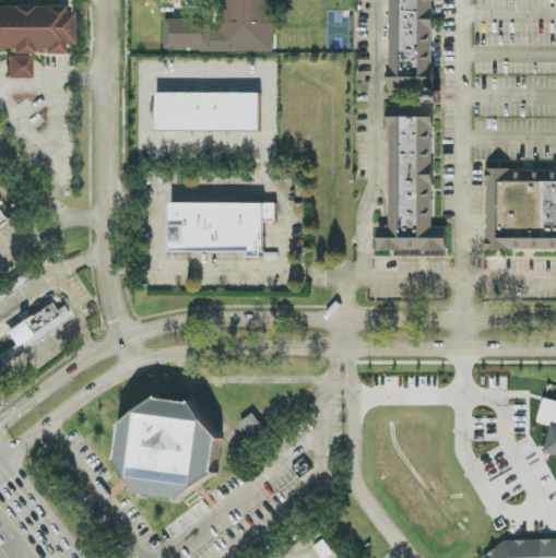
[(270,51),(270,0),(213,0),(213,19),(163,19),(163,50),(270,51)]
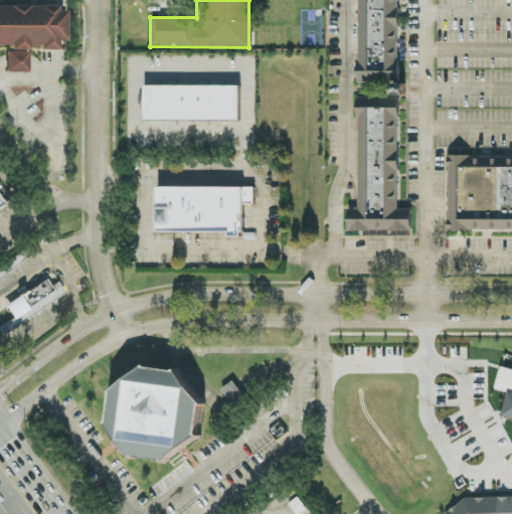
[(357,0),(359,86),(398,84),(396,0),(357,0)]
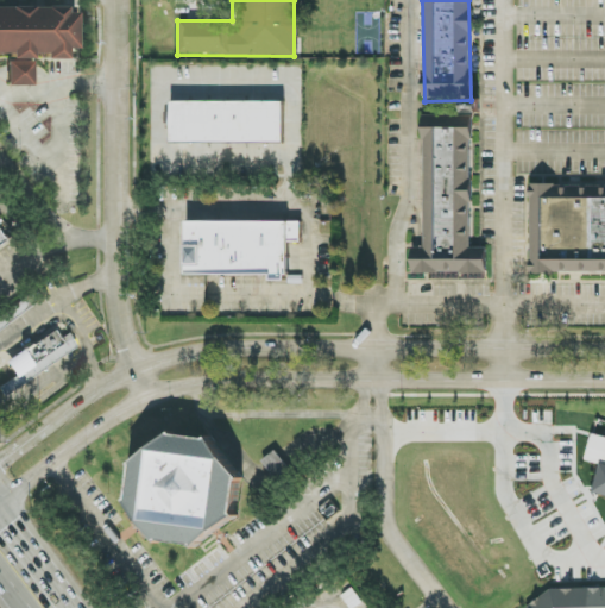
[(0,52),(4,52),(4,85),(30,85),(30,52),(39,52),(39,58),(63,58),(63,48),(73,48),(73,10),(63,10),(63,6),(0,6),(0,52)]
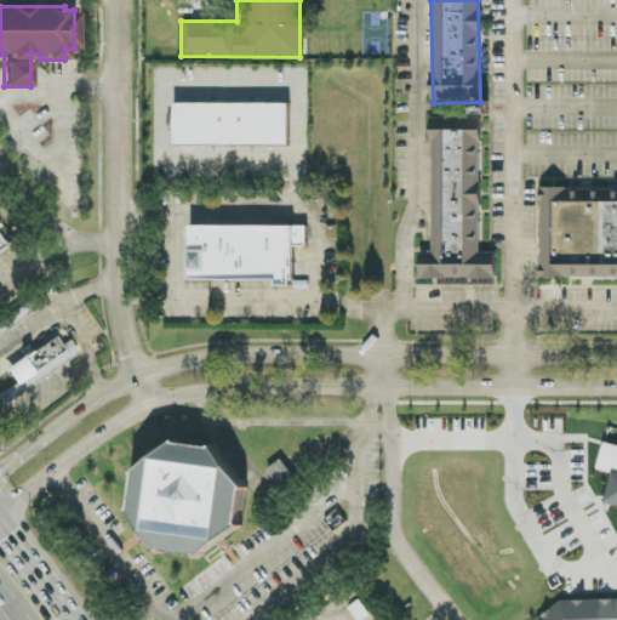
[(172,102),(287,101),(287,146),(173,147),(172,102)]
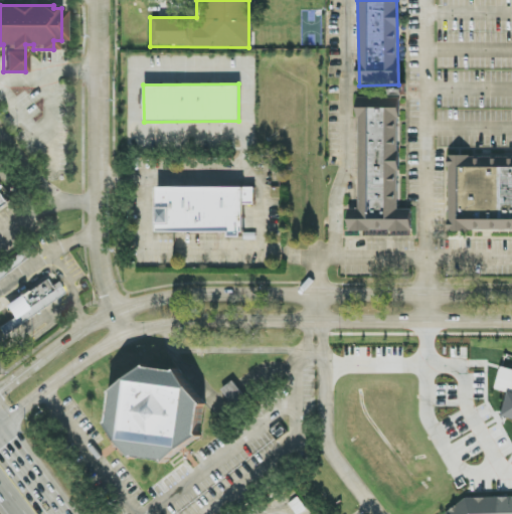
[(356,209),(347,209),(347,236),(410,236),(410,208),(396,208),(396,100),(356,100),(356,209)]
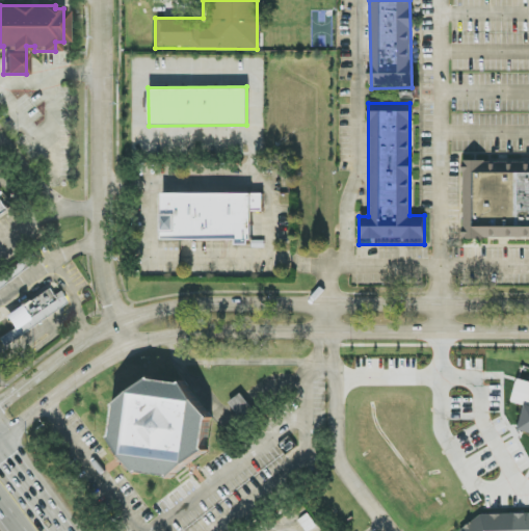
[(528,163),(464,165),(466,239),(528,237),(528,163)]
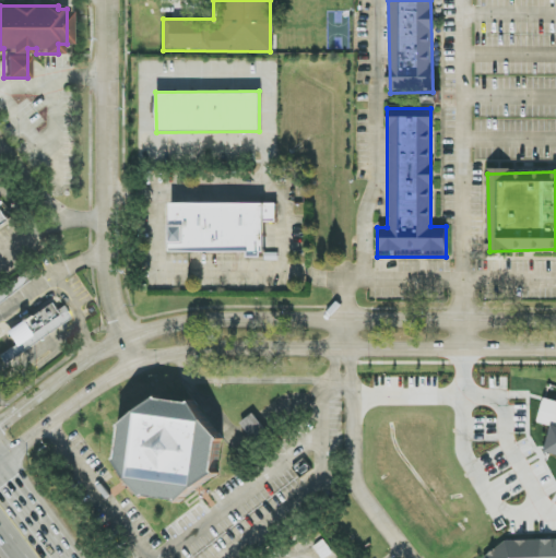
[(165,203),(166,253),(248,252),(248,259),(260,259),(264,253),(263,223),(274,223),(274,201),(165,203)]
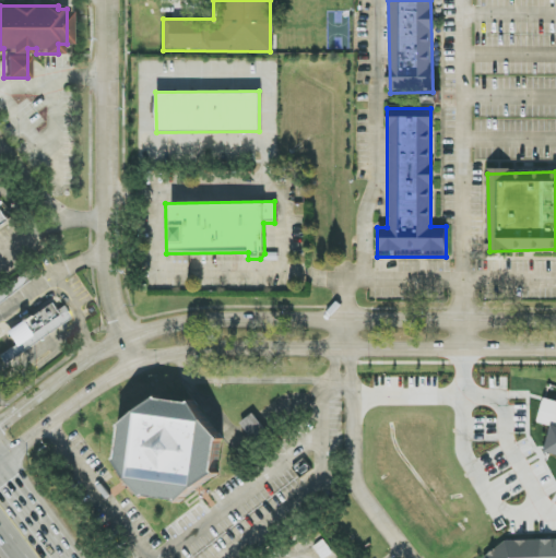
[(0,298),(27,274),(21,268),(0,286),(0,298)]
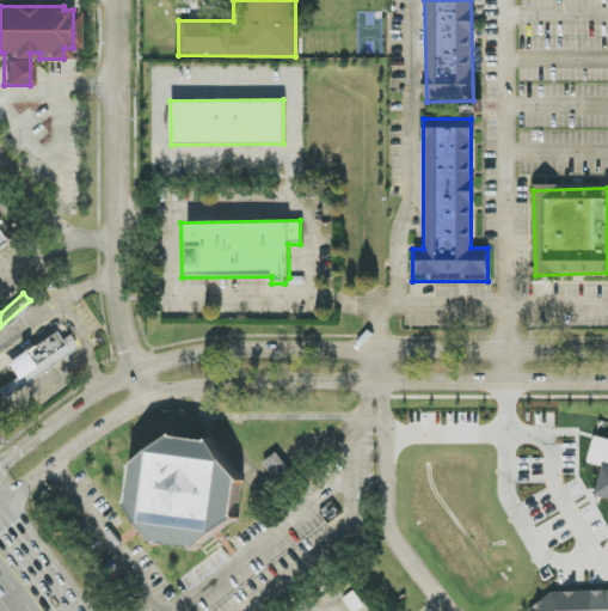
[(74,347),(59,324),(0,365),(11,379),(0,386),(0,398),(74,347)]
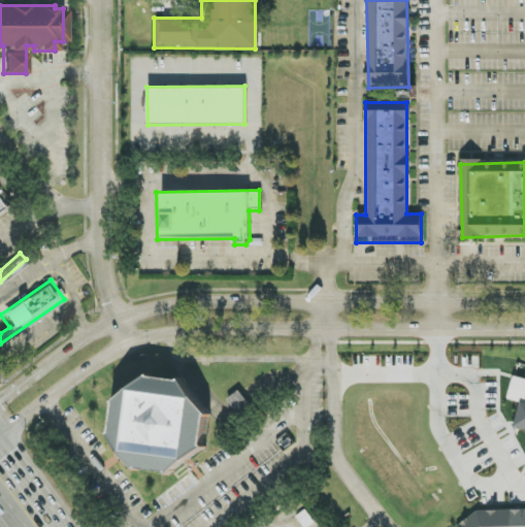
[(115,401),(111,431),(136,467),(169,470),(205,446),(207,410),(183,377),(151,373),(115,401)]
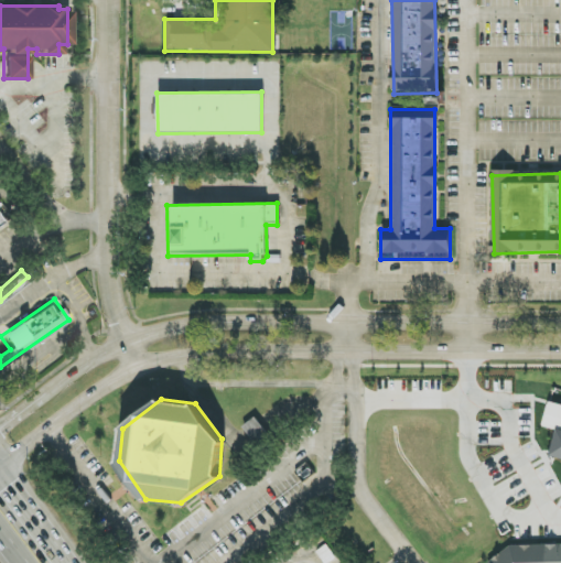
[(548,457),(560,461),(560,404),(547,401),(540,425),(554,429),(548,457)]
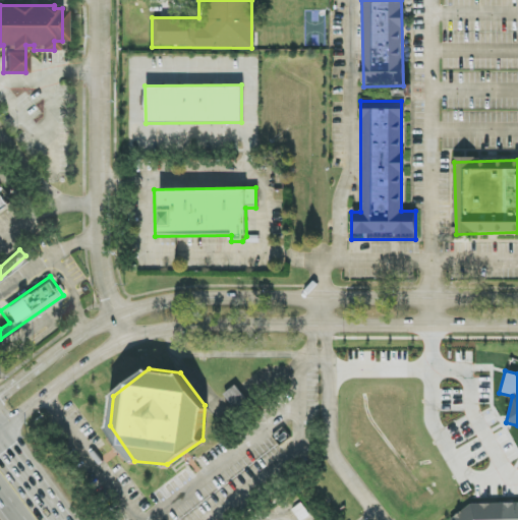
[(245,401),(234,385),(222,393),(234,409),(245,401)]
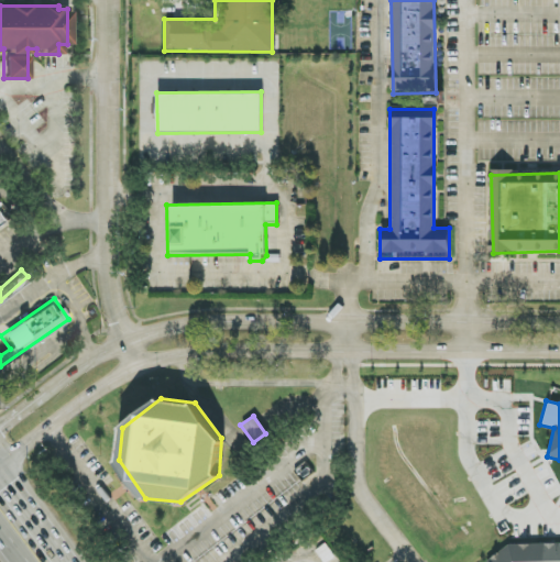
[(559,541),(559,561),(484,561),(507,543),(559,541)]
